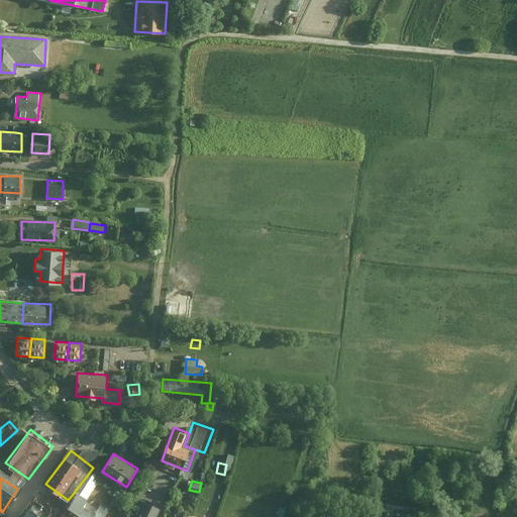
[(68,500),(62,508),(78,516),(104,516),(109,506),(101,503),(95,512),(80,504),(84,497),(74,493),(68,500)]
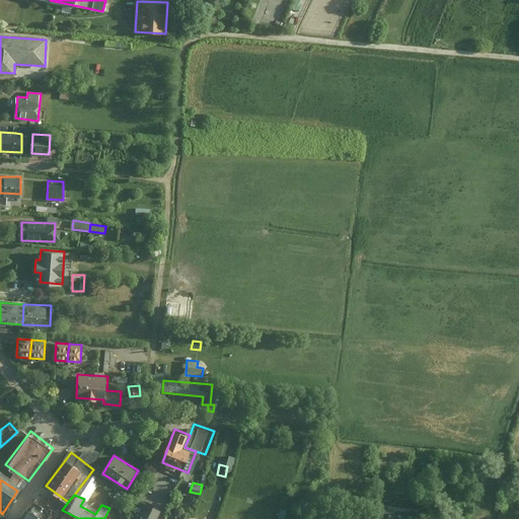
[(145,503),(137,518),(156,518),(160,510),(145,503)]
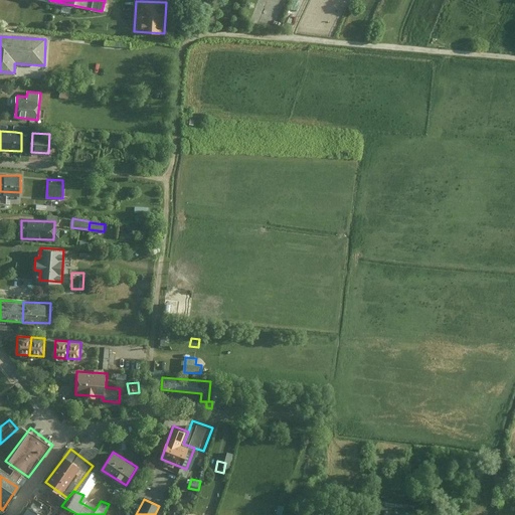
[(35,500),(25,514),(48,514),(53,507),(46,503),(44,506),(35,500)]
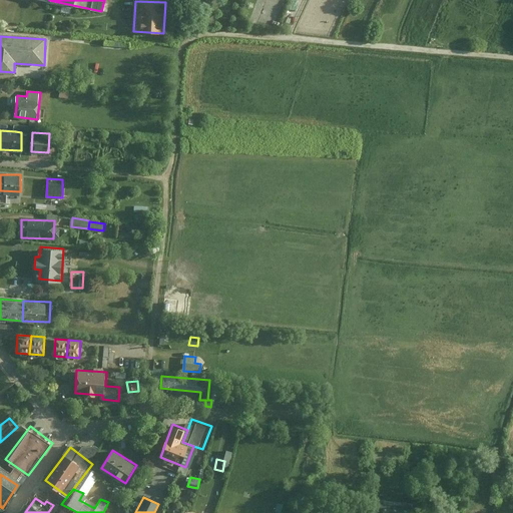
[(412,512),(413,502),(378,501),(377,512),(412,512)]
